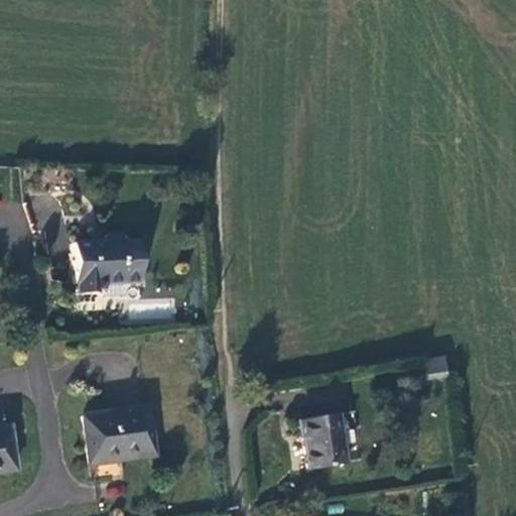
[(106,235),(106,240),(71,241),(72,286),(77,286),(77,294),(97,295),(96,291),(106,289),(106,284),(140,284),(139,239),(122,240),(122,236),(106,235)]
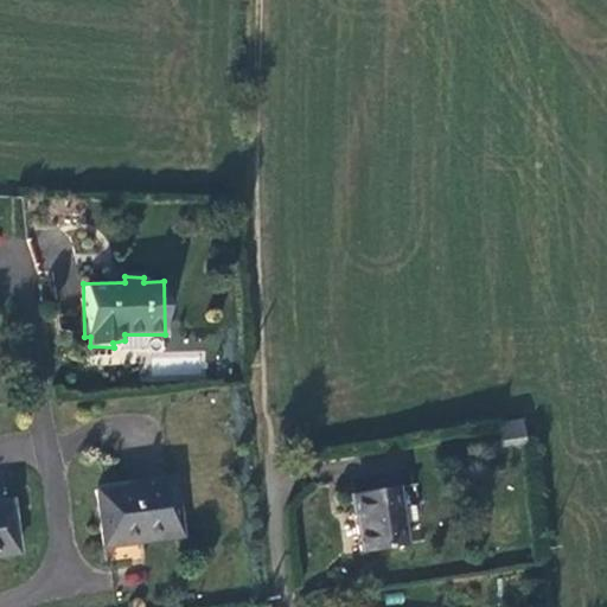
[(523,422),(496,425),(498,448),(525,445),(523,422)]
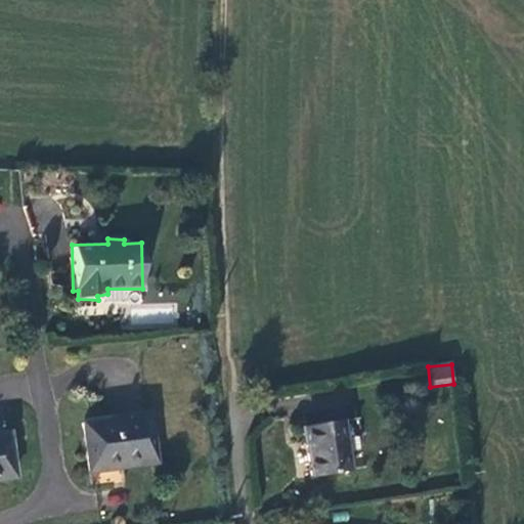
[(83,420),(91,474),(161,464),(155,409),(83,420)]
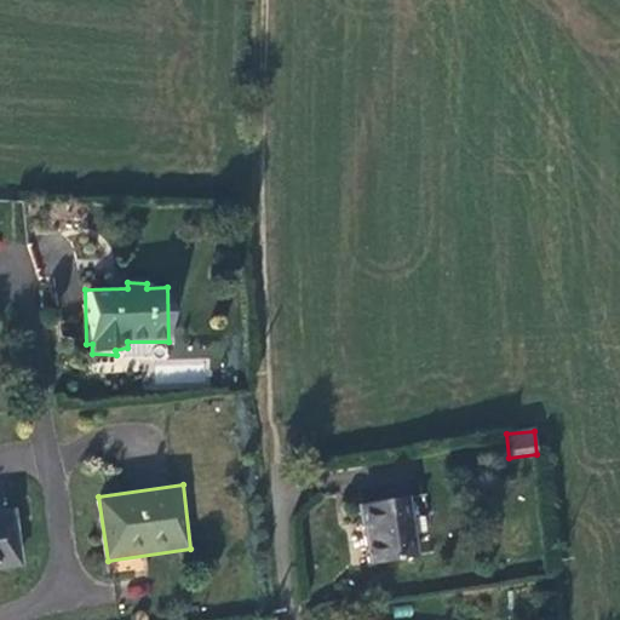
[(409,497),(359,505),(371,566),(419,558),(409,497)]
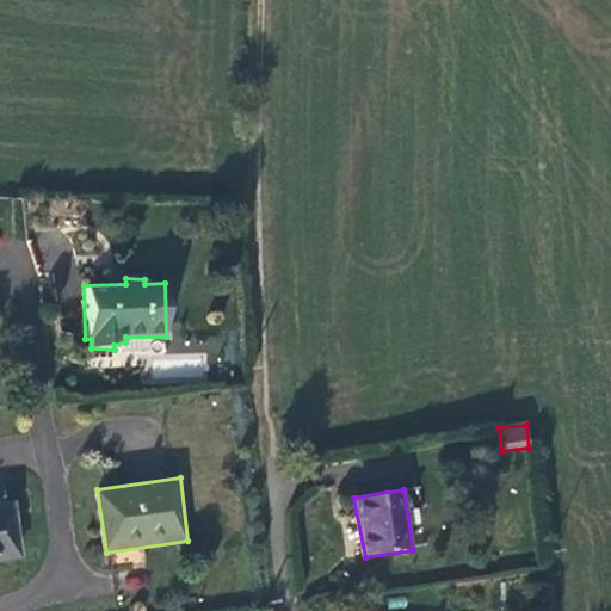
[(18,499),(0,500),(0,560),(25,556),(18,499)]
